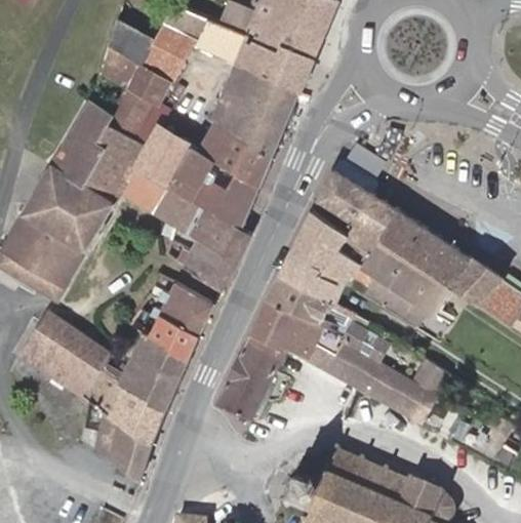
[(211,8),(214,9),(217,0),(173,0),(172,6),(207,19),(211,8)]
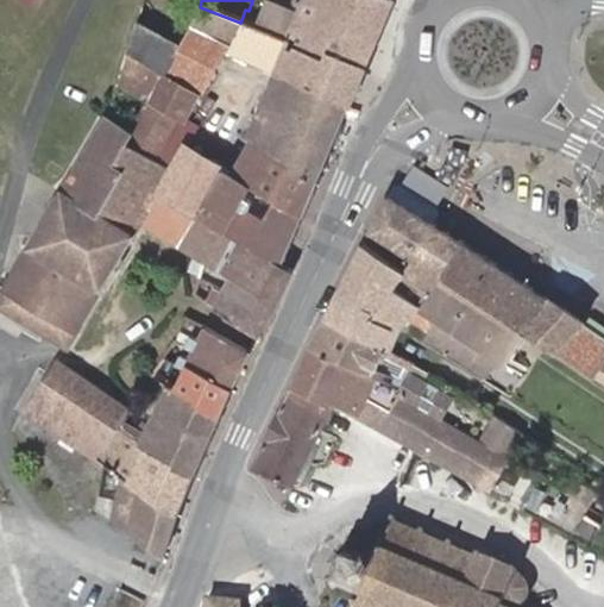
[(285,36),(359,68),(387,0),(300,0),(294,16),(263,4),(258,16),(249,11),(245,10),(240,23),(282,43),(285,36)]
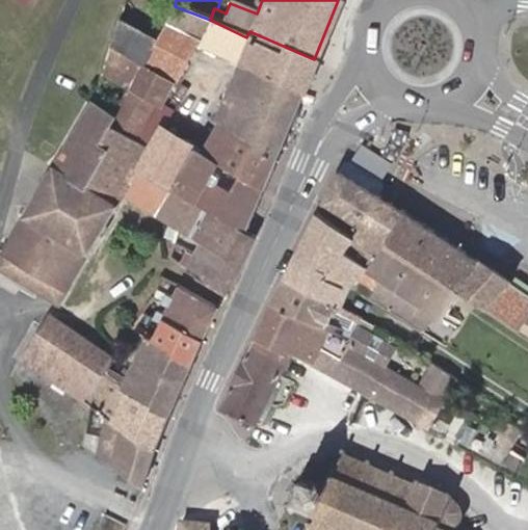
[(246,37),(210,20),(175,6),(164,23),(195,40),(191,47),(236,65),(300,94),(314,59),(249,31),(246,37)]
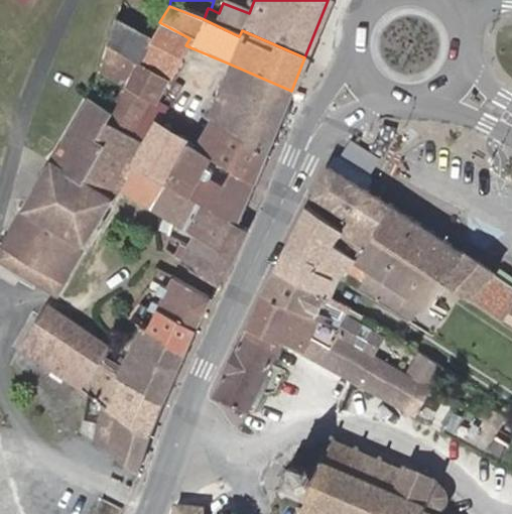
[(113,20),(105,45),(165,80),(185,45),(189,38),(159,22),(149,39),(113,20)]
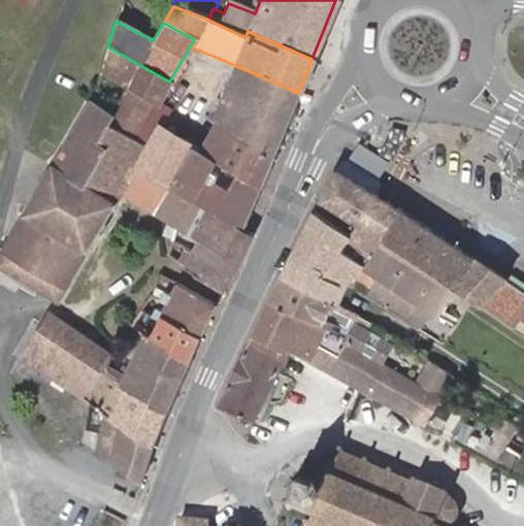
[(169,81),(107,46),(98,73),(126,90),(110,114),(112,116),(107,125),(131,138),(151,104),(155,106),(169,81)]
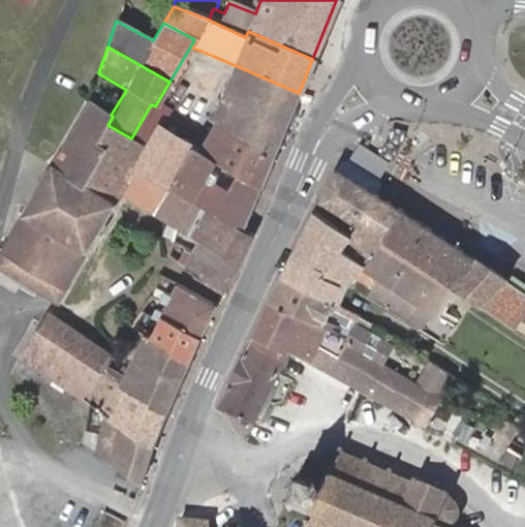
[(299,93),(235,65),(228,80),(292,107),(299,93)]
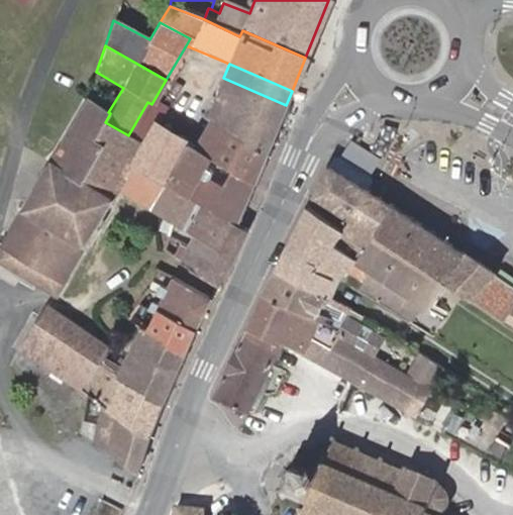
[(206,119),(209,121),(266,155),(286,105),(223,78),(206,119)]
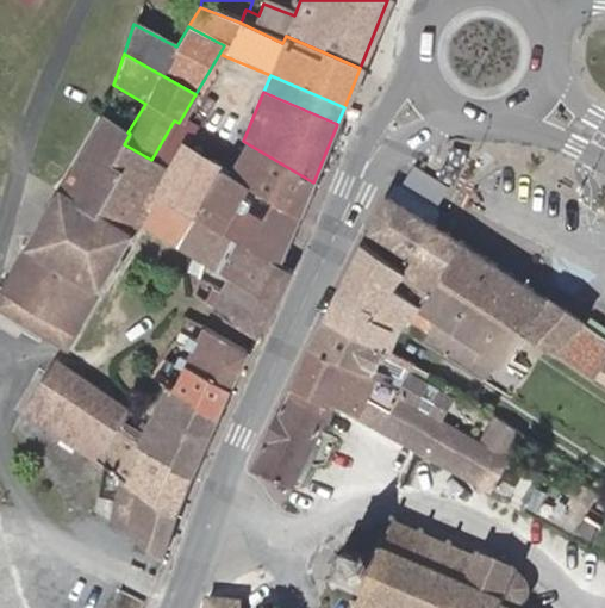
[(279,267),(194,217),(218,169),(219,167),(181,147),(169,169),(151,160),(124,144),(130,134),(128,132),(101,116),(0,286),(0,309),(18,320),(25,309),(43,320),(36,330),(63,348),(137,224),(226,280),(272,306),(288,273),(279,267)]
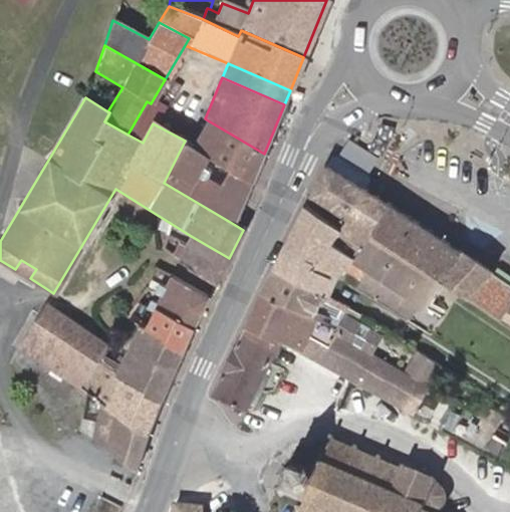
[(147,101),(128,135),(143,143),(153,123),(161,109),(151,103),(147,101)]
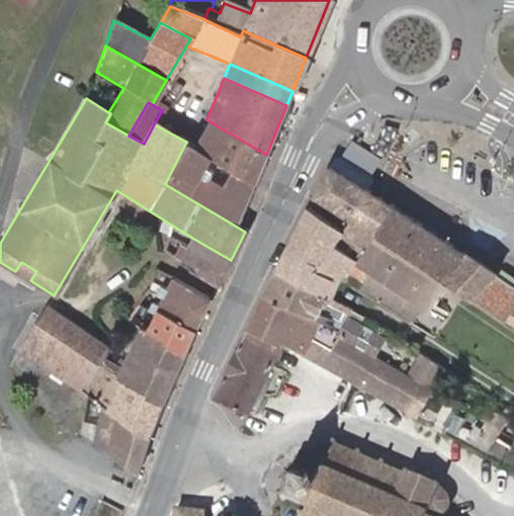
[(266,155),(209,121),(194,149),(254,185),(266,155)]
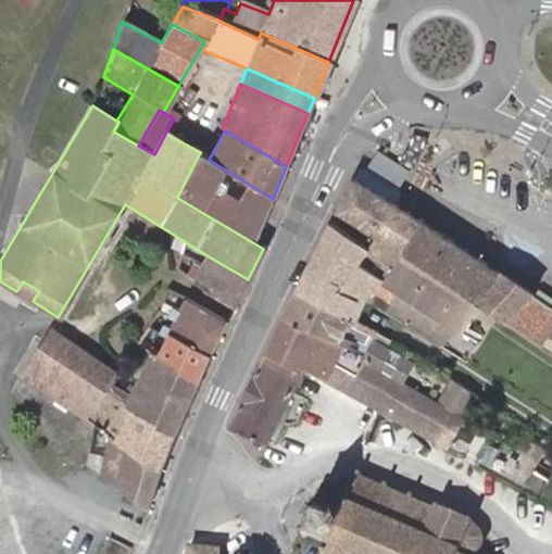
[(273,199),(209,160),(199,154),(177,198),(254,243),(273,199)]
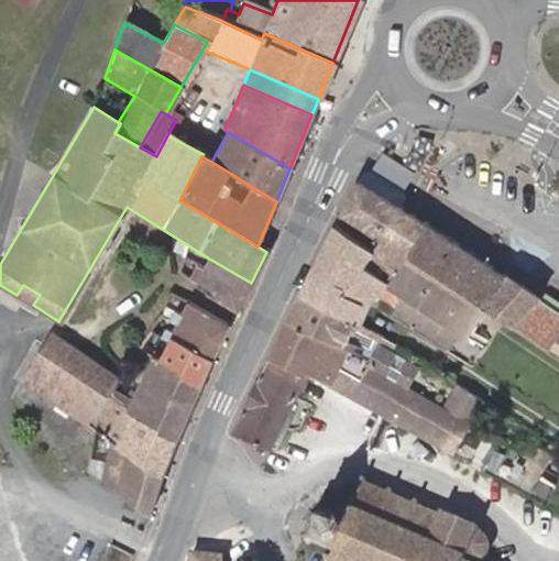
[(358,184),(398,209),(403,202),(403,196),(388,186),(371,175),(362,176),(358,184)]
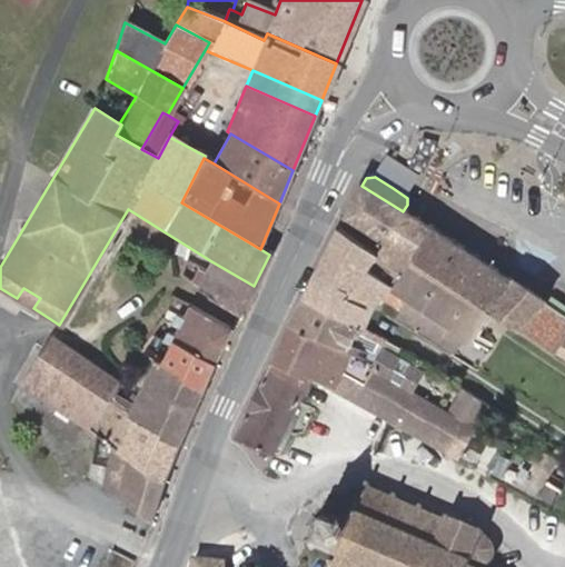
[(410,261),(430,230),(412,218),(403,211),(362,186),(344,217),(385,242),(377,256),(373,262),(369,269),(368,271),(389,286),(406,299),(402,306),(398,310),(390,320),(450,358),(462,340),(488,357),(493,350),(479,339),(494,317),(410,261)]
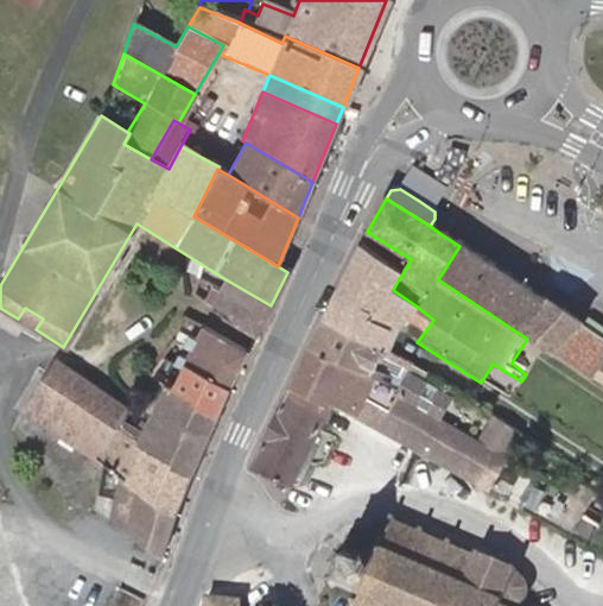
[(400,313),(407,319),(416,305),(393,290),(394,288),(398,281),(402,273),(368,250),(361,245),(322,322),(332,327),(379,351),(388,329),(400,313)]
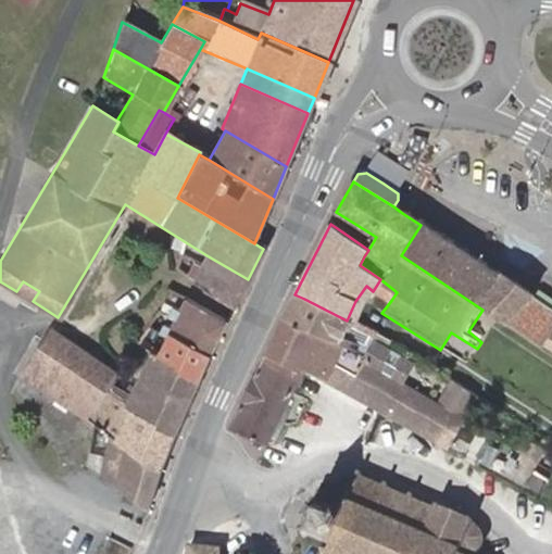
[(551,312),(499,276),(421,225),(401,255),(483,310),(535,345),(539,348),(551,326),(551,312)]
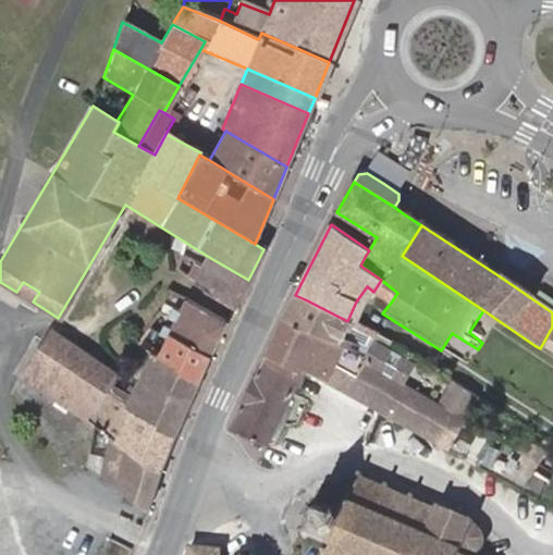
[(193,283),(234,307),(248,280),(207,256),(193,283)]
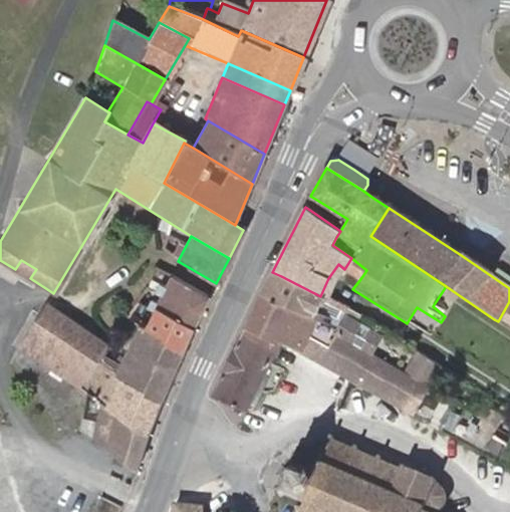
[(366,270),(351,258),(344,269),(359,280),(362,276),(366,270)]
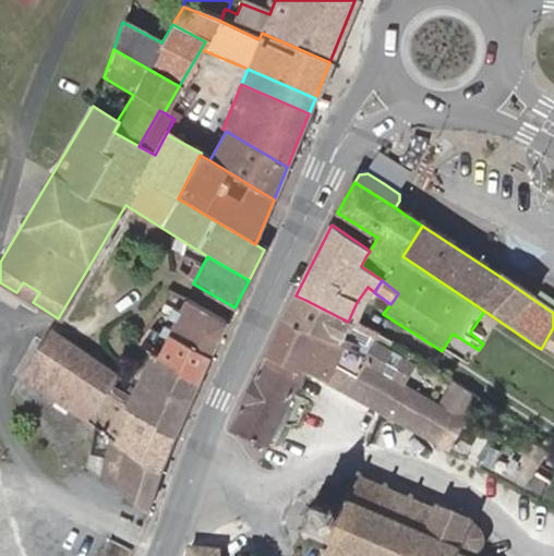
[(23,282),(16,292),(33,302),(39,292),(23,282)]
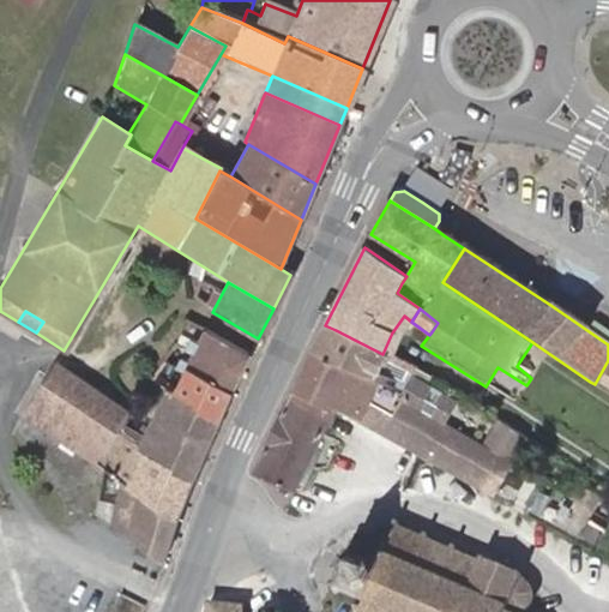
[(383,354),(391,359),(401,337),(411,322),(404,316),(392,333),(383,354)]
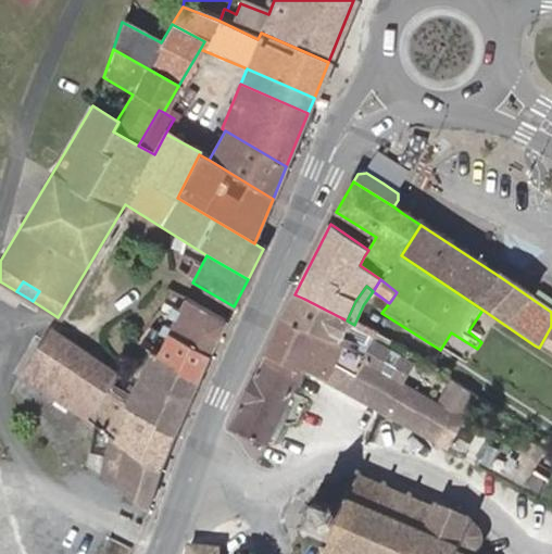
[(209,357),(226,324),(165,291),(145,328),(163,339),(166,335),(209,357)]
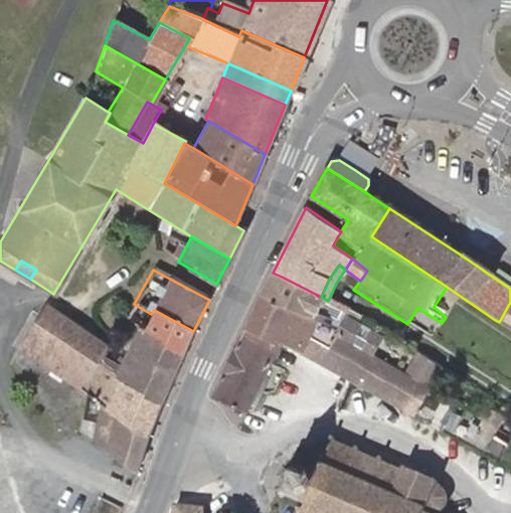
[(282,277),(273,273),(262,294),(338,333),(370,354),(379,338),(357,324),(360,319),(359,318),(328,301),(321,297),(282,277)]
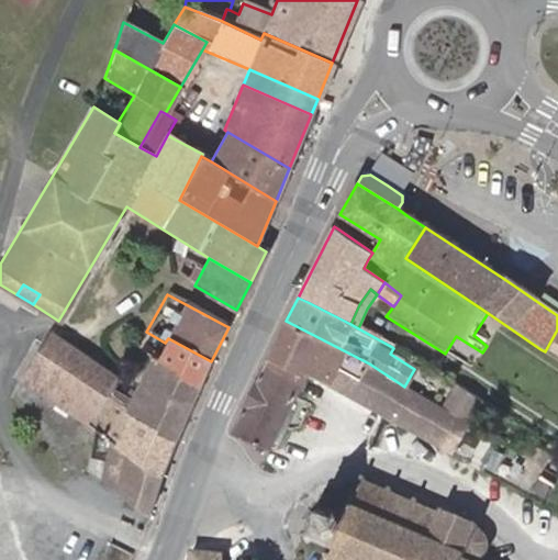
[(369,364),(286,321),(267,359),(302,377),(305,372),(450,452),(462,430),(469,434),(472,428),(467,424),(441,409),(404,387),(369,364)]
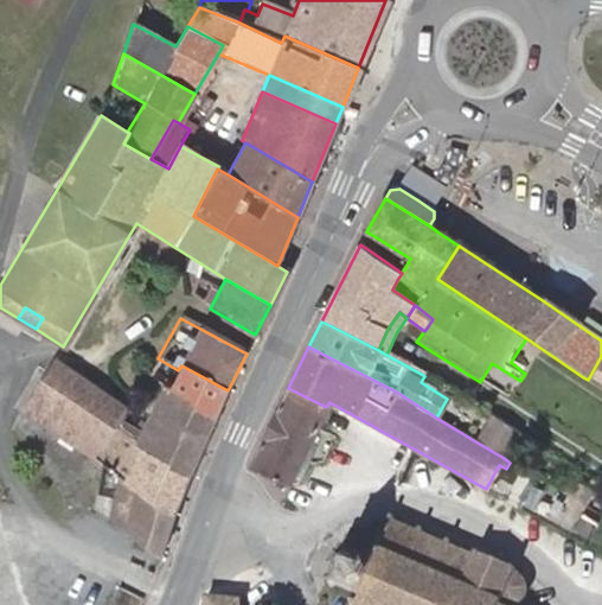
[(190,478),(228,390),(181,365),(178,370),(158,358),(140,390),(157,400),(140,434),(120,422),(114,431),(190,478)]
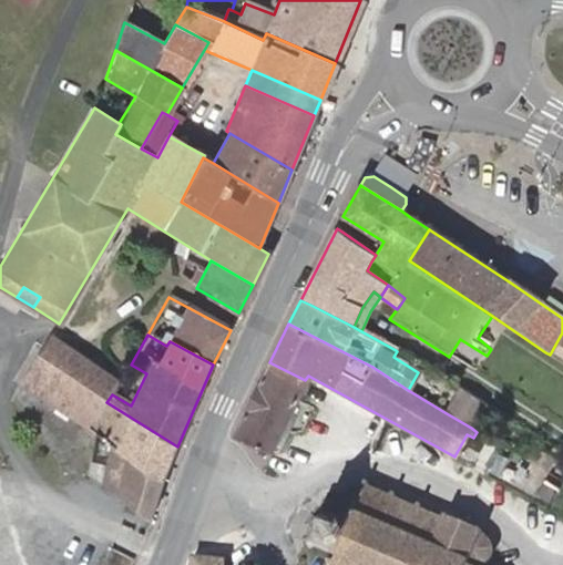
[(91,425),(106,402),(112,394),(119,382),(49,337),(19,384),(86,430),(91,425)]
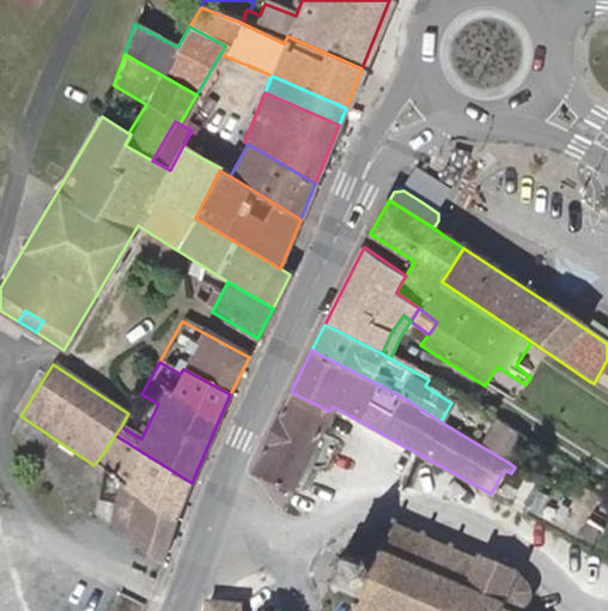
[(329,411),(291,392),(251,471),(290,490),(329,411)]
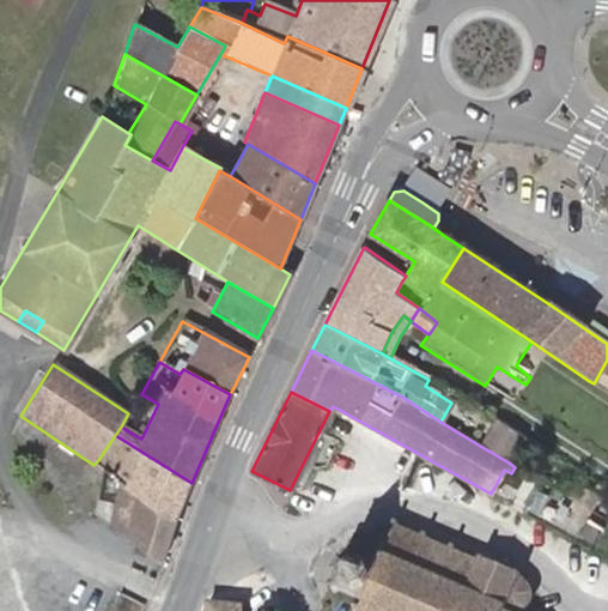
[(504,428),(494,422),(480,446),(509,463),(522,440),(516,435),(504,428)]
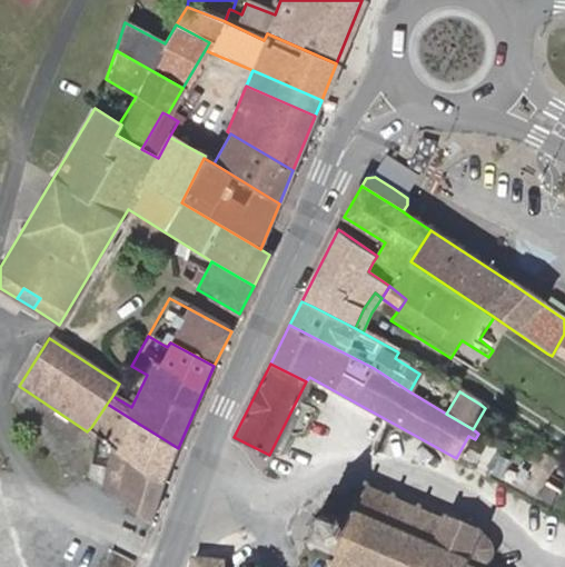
[(178,448),(107,404),(91,427),(87,431),(95,436),(164,484),(178,448)]
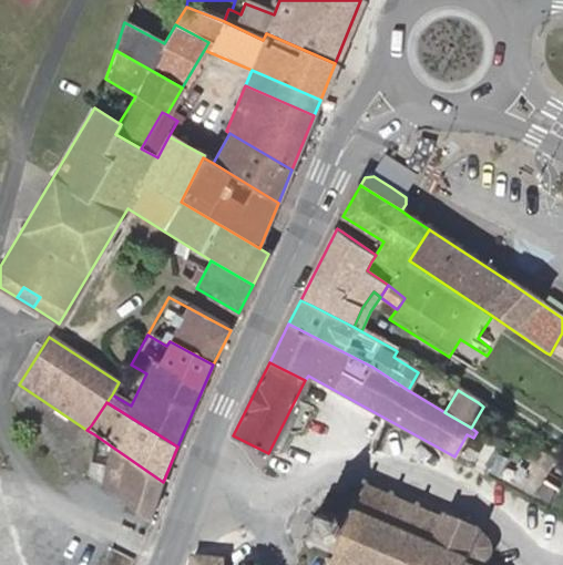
[(163,482),(94,434),(85,476),(150,519),(163,482)]
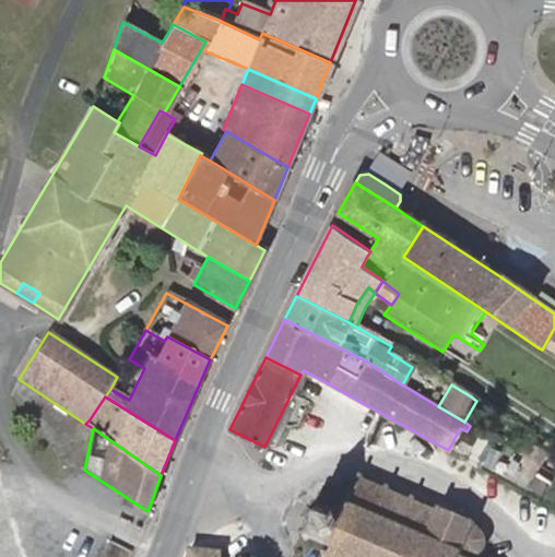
[(552,448),(535,437),(529,449),(545,459),(552,448)]
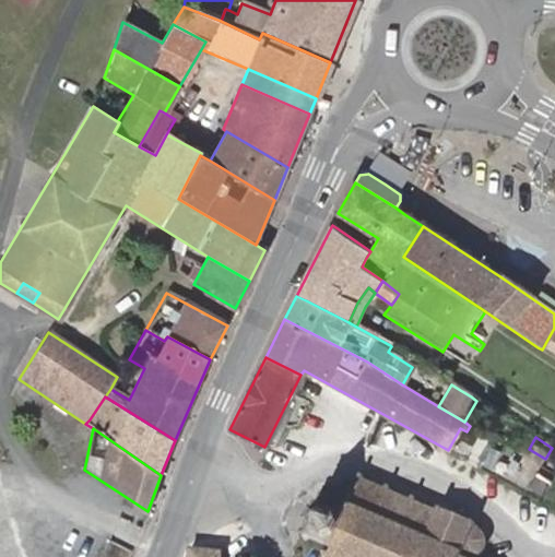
[(362,480),(356,477),(338,521),(318,513),(317,507),(310,509),(313,518),(306,532),(298,535),(302,543),(307,540),(326,548),(321,556),(480,556),(482,550),(483,545),(482,541),(477,536),(468,531),(470,526),(435,512),(434,516),(414,508),(415,502),(409,500),(406,505),(388,496),(389,492),(382,489),(380,493),(361,484),(362,480)]
